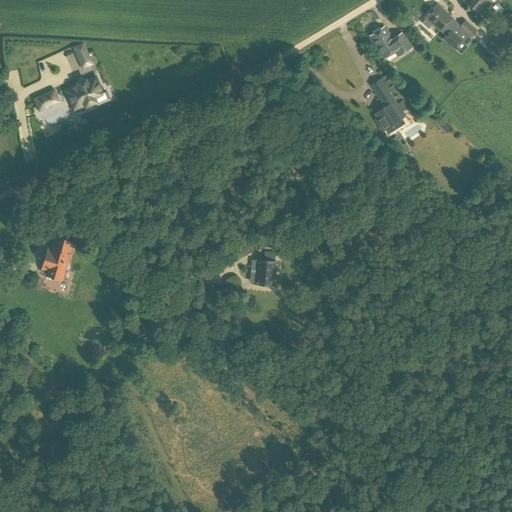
[(488,0),(471,0),(468,5),(478,13),(485,5),(487,7),(490,2),(488,0)]
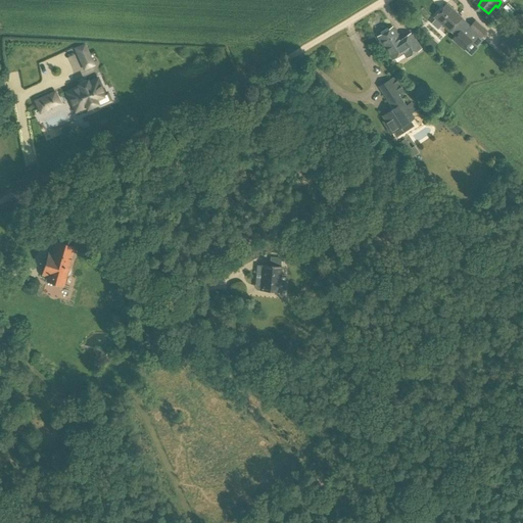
[(505,12),(509,9),(504,2),(500,5),(505,12)]
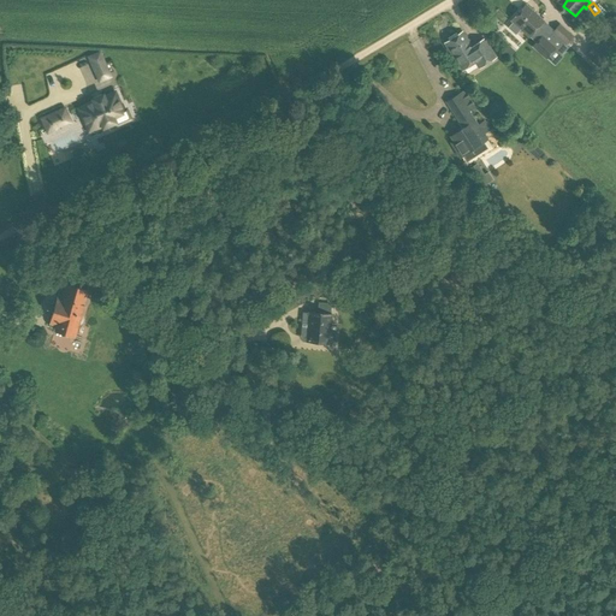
[(533,47),(546,59),(555,49),(561,54),(568,47),(566,45),(574,35),(561,23),(555,30),(526,5),(510,21),(514,23),(509,28),(516,34),(520,29),(528,36),(537,43),(533,47)]
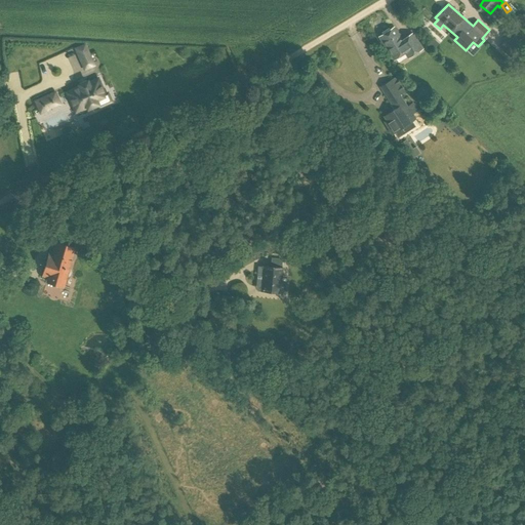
[(379,37),(394,59),(405,52),(408,57),(422,49),(412,34),(402,41),(394,28),(379,37)]
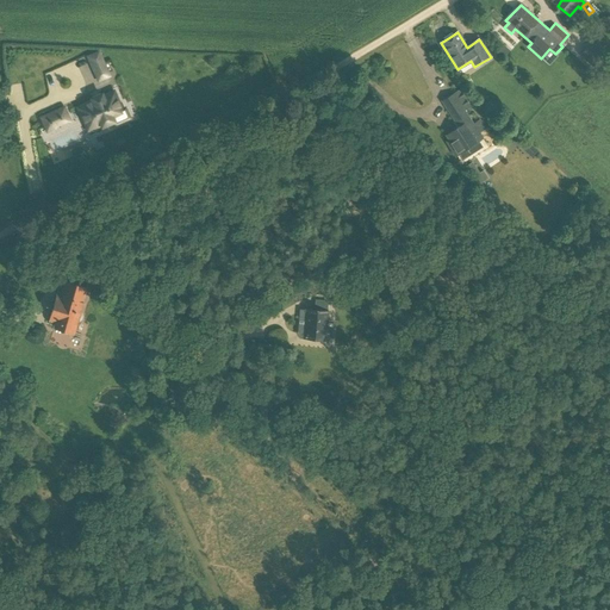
[(493,49),(504,58),(510,51),(500,42),(493,49)]
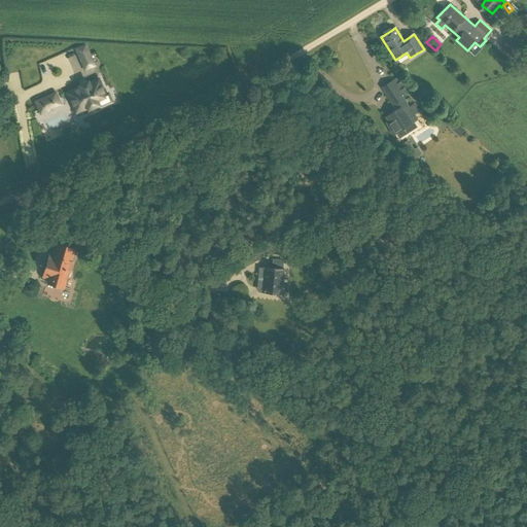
[(501,48),(516,61),(522,55),(506,41),(501,48)]
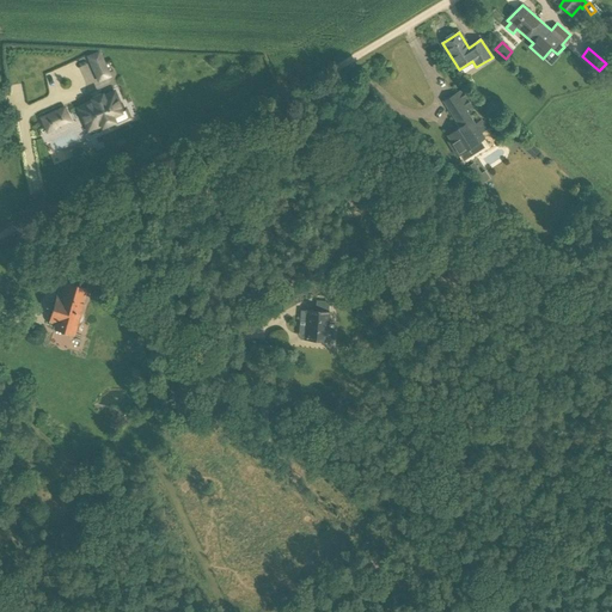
[(99,53),(89,57),(92,67),(104,62),(99,53)]
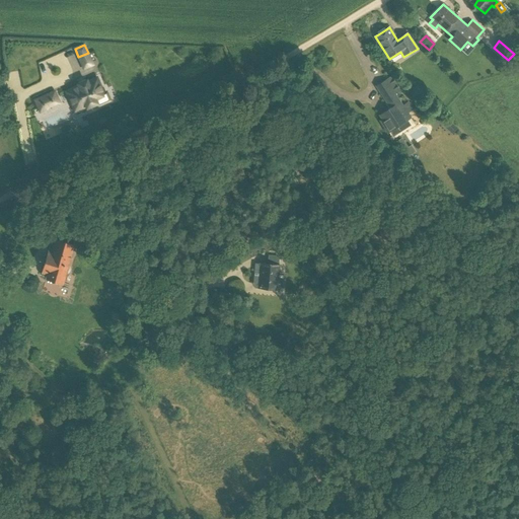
[(377,86),(391,107),(380,115),(383,119),(381,121),(388,132),(390,130),(393,134),(409,124),(406,120),(411,117),(408,113),(413,109),(409,102),(403,105),(395,93),(400,90),(391,77),(377,86)]
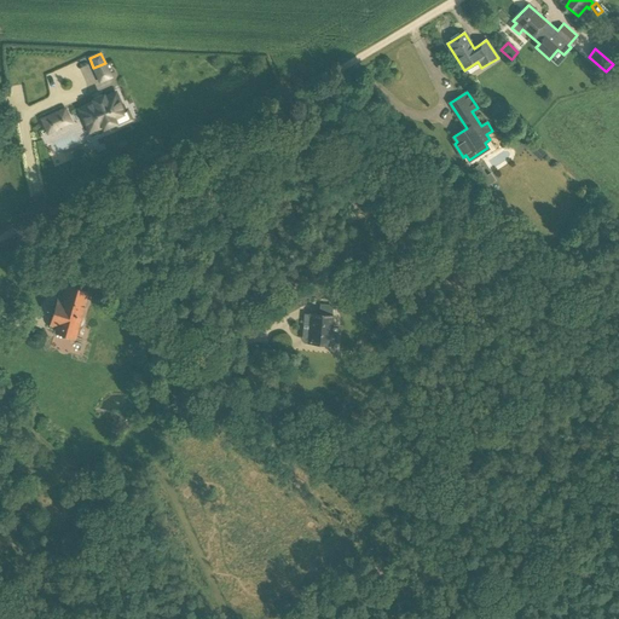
[(94,103),(79,109),(84,120),(90,133),(93,131),(103,126),(104,128),(115,123),(116,123),(115,121),(116,121),(115,119),(114,119),(114,117),(125,113),(123,111),(115,93),(104,98),(103,96),(103,97),(94,100),(93,100),(94,103)]
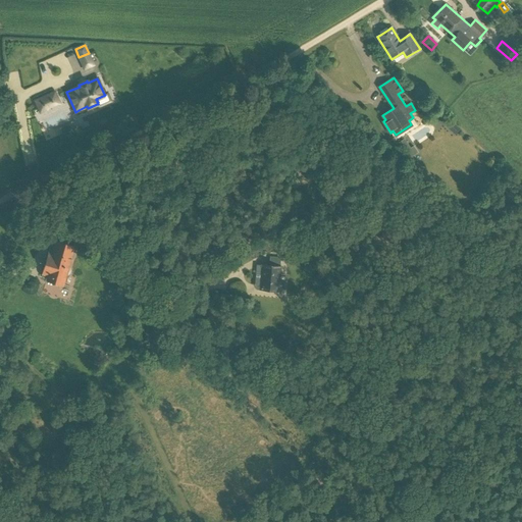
[(55,93),(36,101),(41,112),(47,109),(47,108),(58,103),(58,104),(60,104),(55,93)]
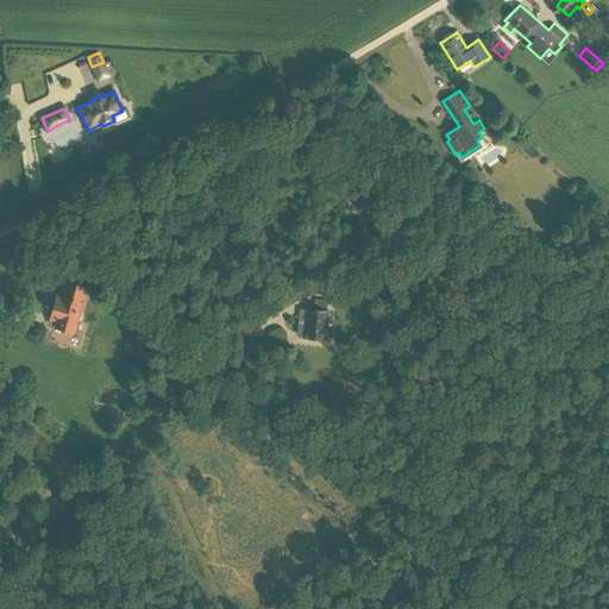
[(472,177),(477,184),(487,177),(482,170),(478,173),(472,177)]
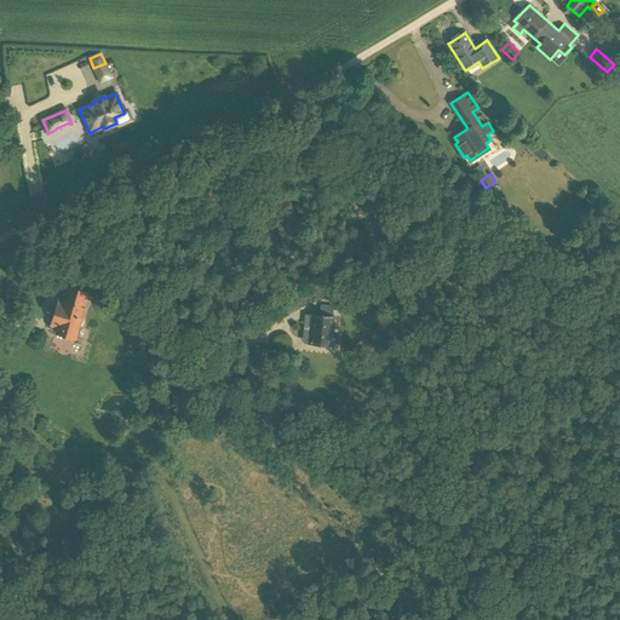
[(310,276),(314,285),(323,281),(320,271),(310,276)]
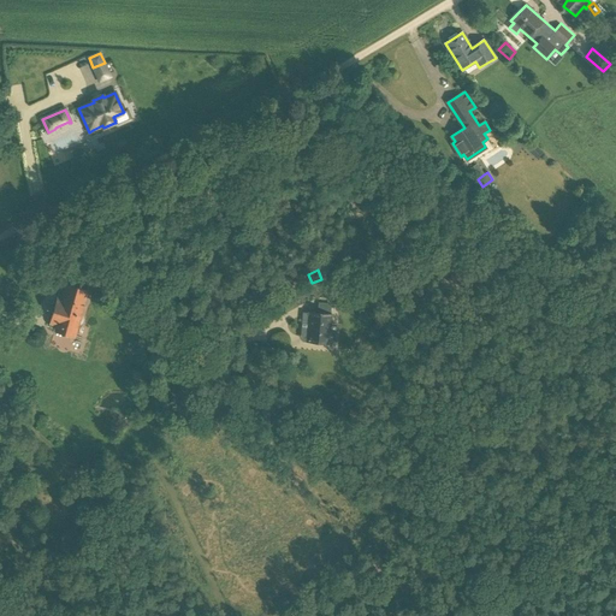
[(58,291),(48,324),(55,325),(54,331),(63,333),(63,335),(63,336),(69,338),(71,337),(71,336),(75,337),(78,324),(80,324),(81,324),(81,323),(82,323),(82,321),(83,320),(83,319),(83,318),(83,317),(83,315),(82,315),(82,314),(81,313),(88,290),(65,284),(63,294),(58,291)]
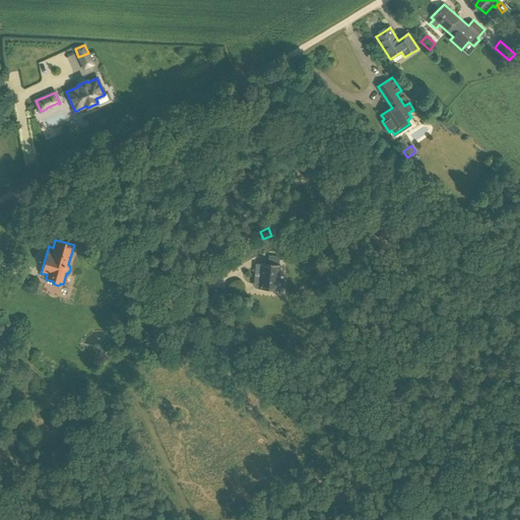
[(79,248),(90,255),(96,247),(85,240),(79,248)]
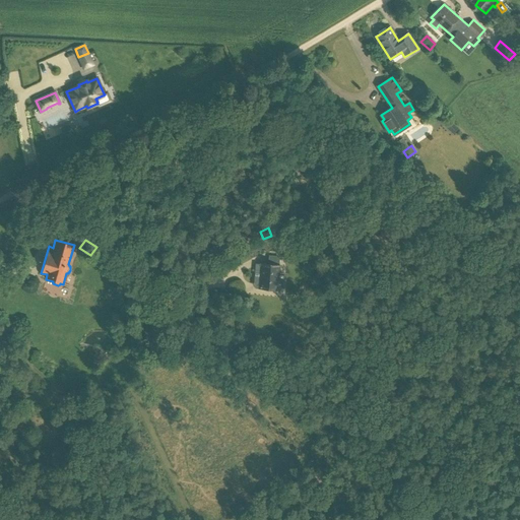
[(258,287),(277,289),(277,288),(282,288),(283,273),(279,273),(279,265),(278,265),(279,258),(270,257),(269,264),(260,263),(258,287)]
